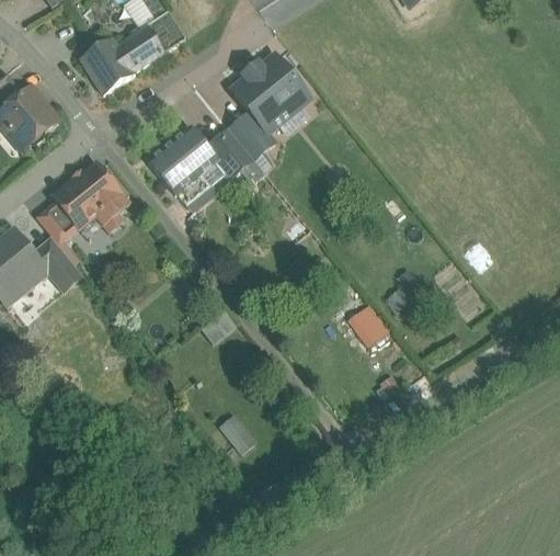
[(125,0),(123,1),(138,27),(155,19),(145,0),(125,0)]
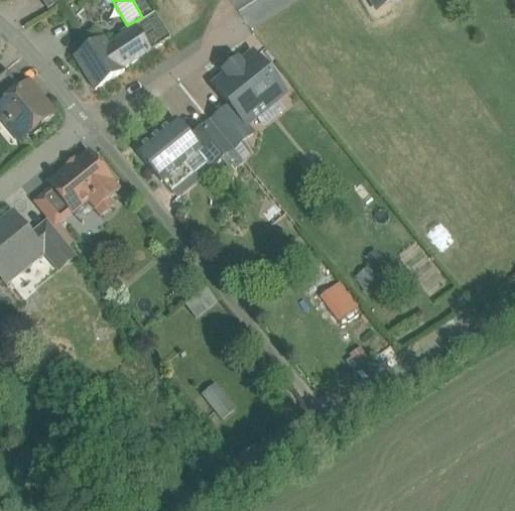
[(153,12),(130,27),(146,51),(169,36),(153,12)]
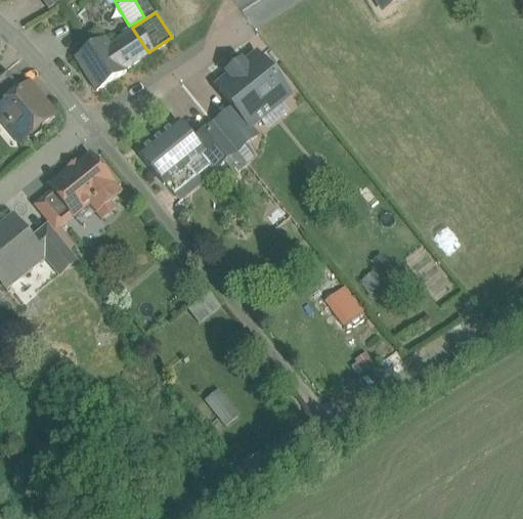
[(132,28),(109,43),(103,36),(74,55),(95,89),(125,69),(124,68),(148,52),(132,28)]
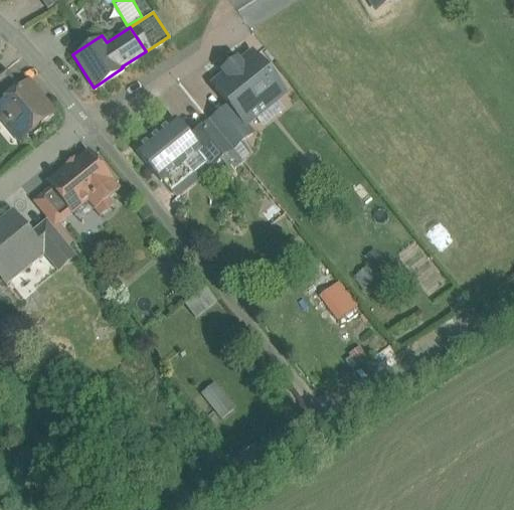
[(255,53),(247,52),(238,60),(236,58),(223,69),(224,71),(215,79),(214,87),(228,104),(244,123),(245,123),(278,97),(279,89),(267,74),(267,68),(255,53)]
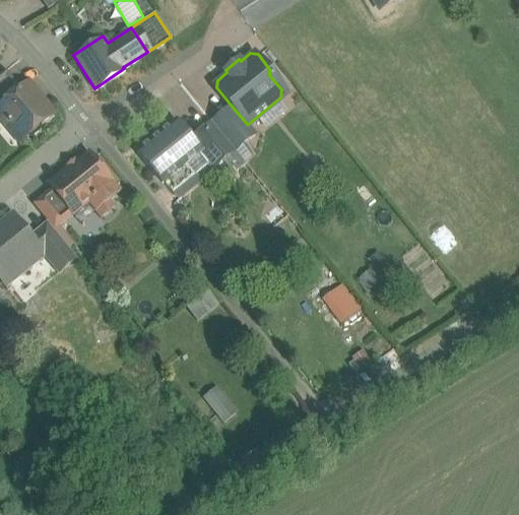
[(5,68),(0,71),(0,103),(20,86),(5,68)]
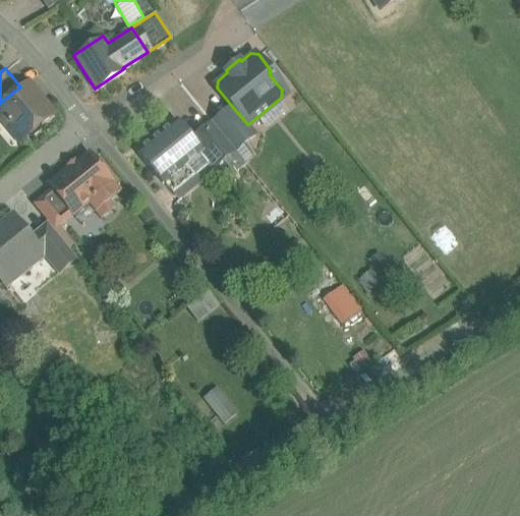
[(0,113),(8,123),(16,124),(25,135),(31,135),(40,128),(41,123),(52,113),(26,81),(20,87),(0,103),(0,113)]
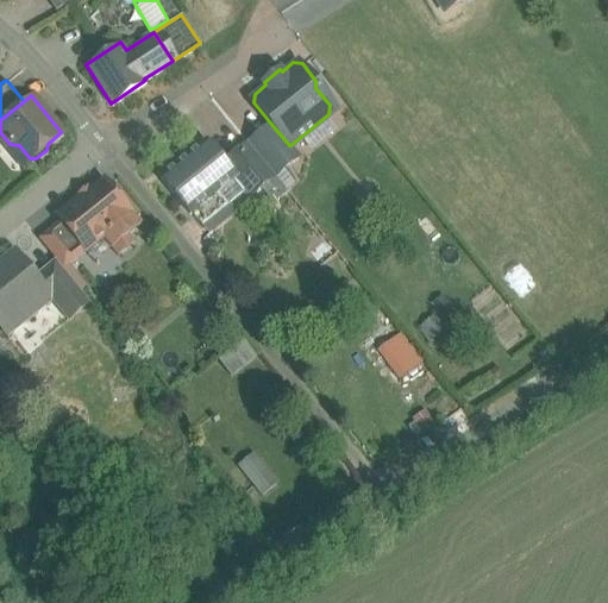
[(270,123),(248,140),(275,174),(298,155),(290,145),(289,145),(270,123)]
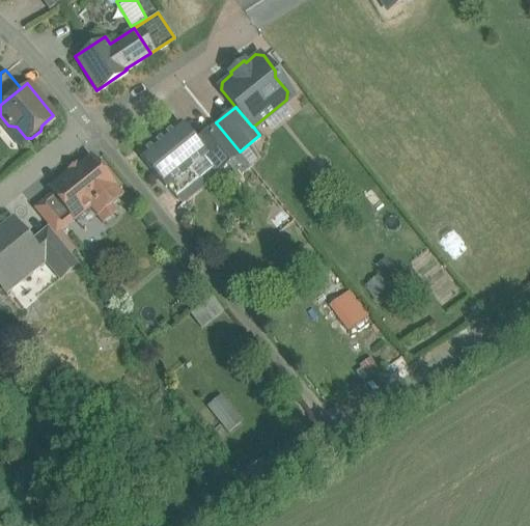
[(179,120),(139,153),(165,185),(166,183),(175,194),(197,177),(188,166),(204,153),(205,151),(195,139),(179,120)]
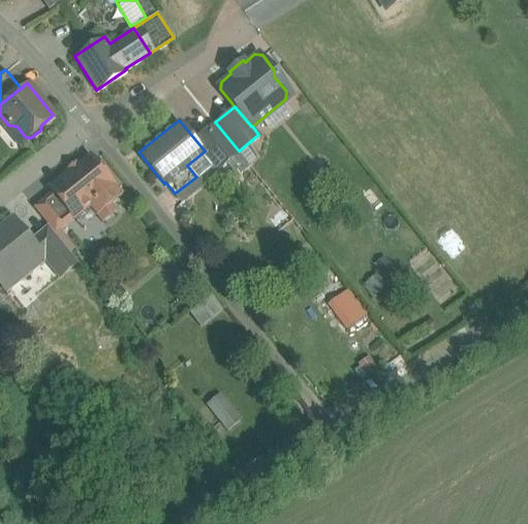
[(215,122),(194,139),(205,151),(204,152),(217,168),(239,151),(215,122)]
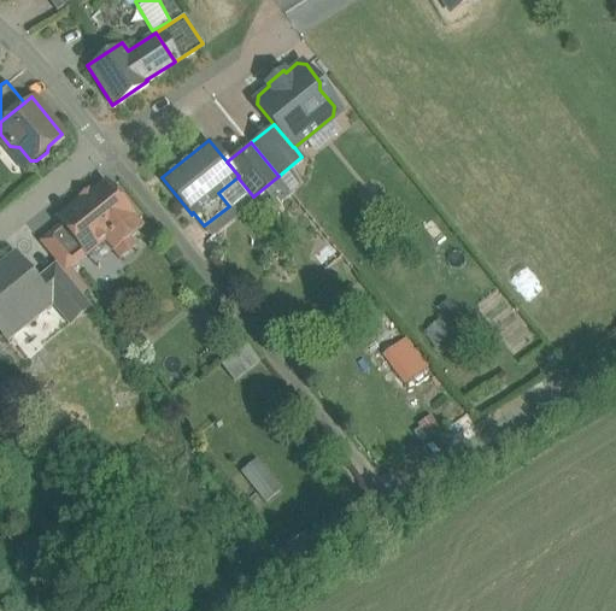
[(93,197),(59,223),(84,253),(103,238),(118,257),(135,244),(129,236),(142,224),(106,180),(89,193),(93,197)]
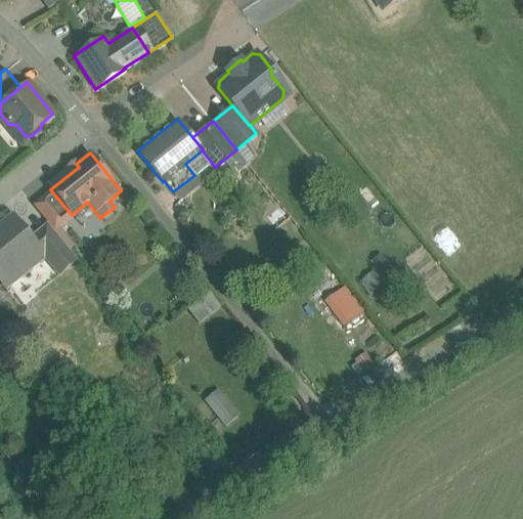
[(50,189),(33,204),(53,229),(72,215),(50,189)]
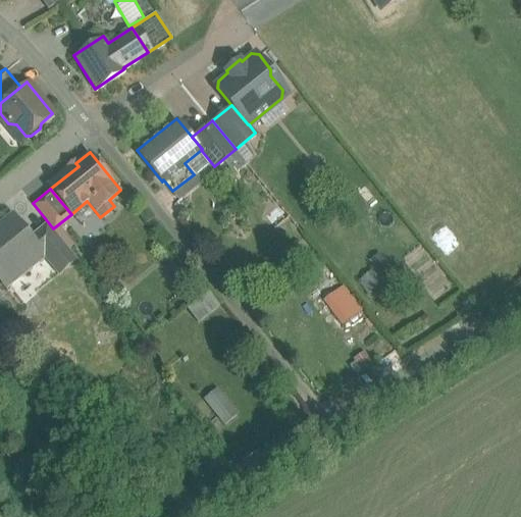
[(11,214),(0,222),(0,278),(6,287),(44,257),(45,256),(35,243),(11,214)]
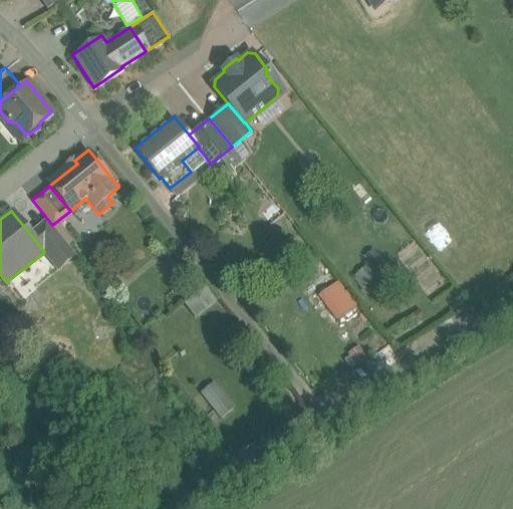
[(74,253),(52,225),(34,239),(44,252),(43,253),(55,268),(74,253)]
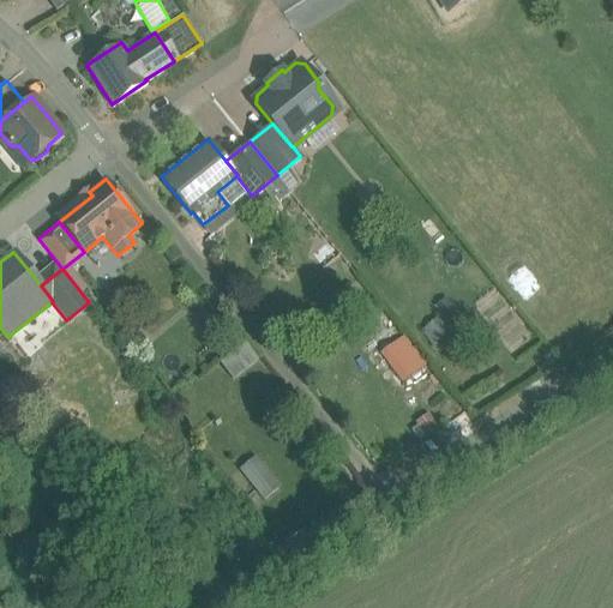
[(421,324),(431,337),(448,326),(439,313),(421,324)]
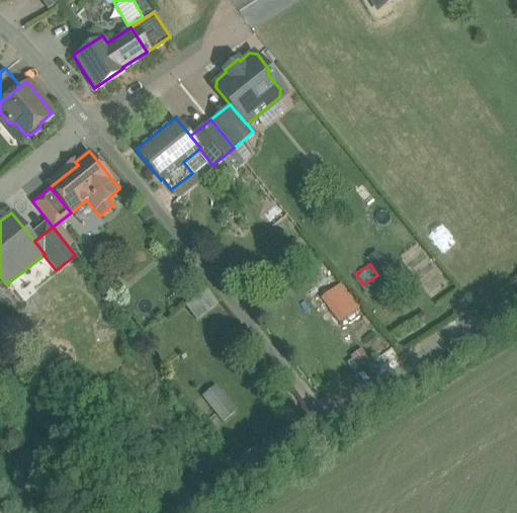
[(340,280),(321,295),(333,313),(353,297),(340,280)]
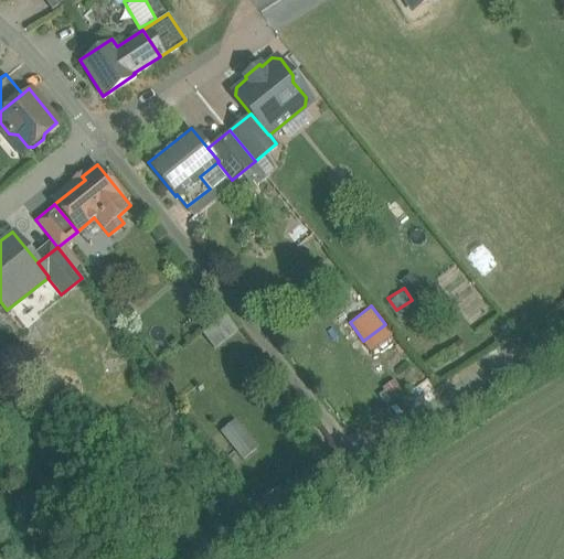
[(229,311),(204,330),(215,343),(238,324),(229,311)]
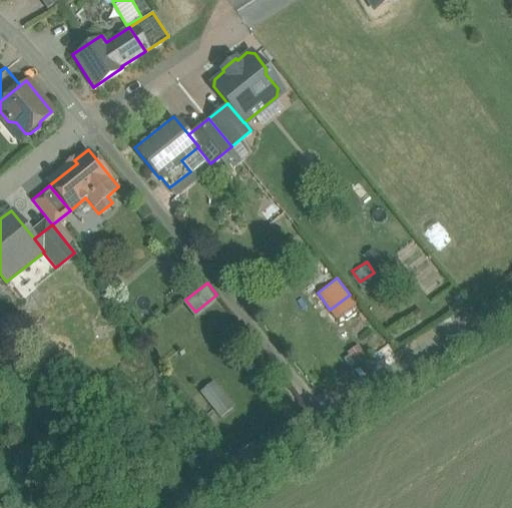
[(214,376),(199,388),(221,414),(235,402),(214,376)]
